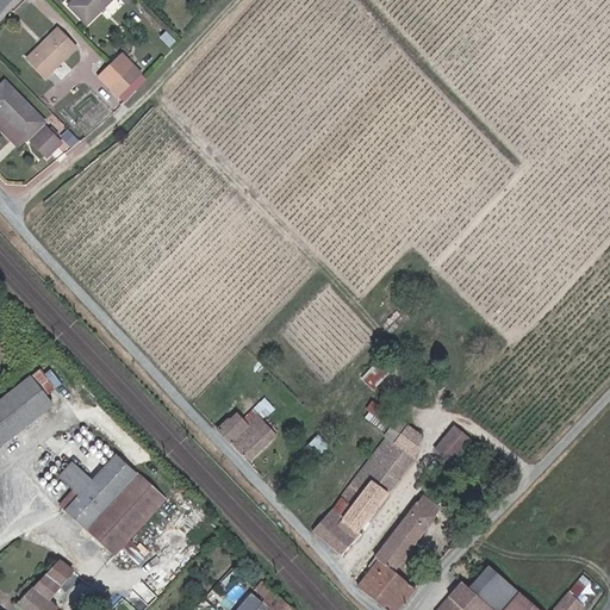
[(114,0),(76,0),(72,6),(91,24),(114,0)]
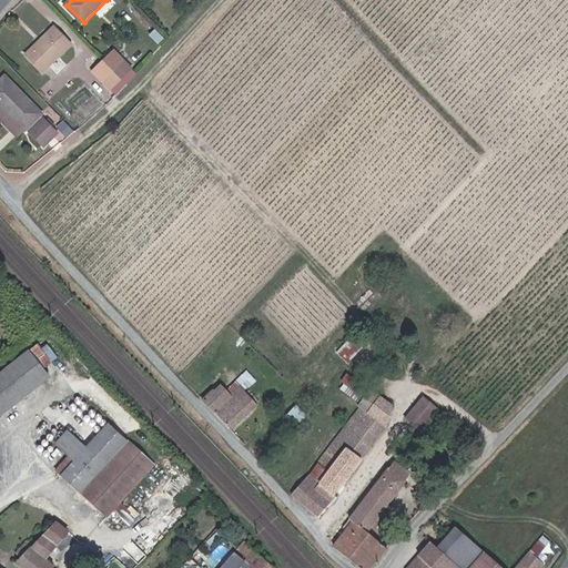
[(74,42),(57,26),(29,53),(46,70),(74,42)]
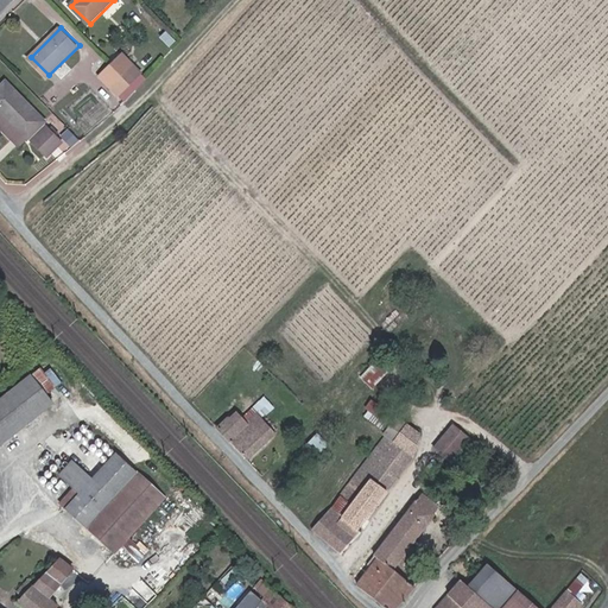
[(126,54),(114,65),(133,83),(144,73),(126,54)]
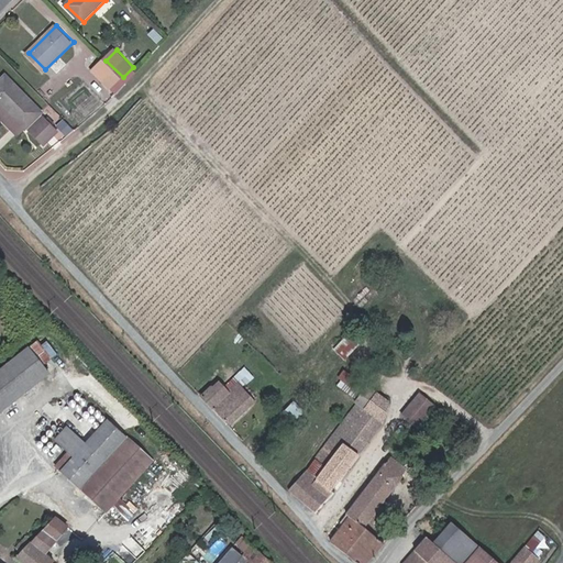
[(123,77),(106,61),(96,70),(112,88),(123,77)]
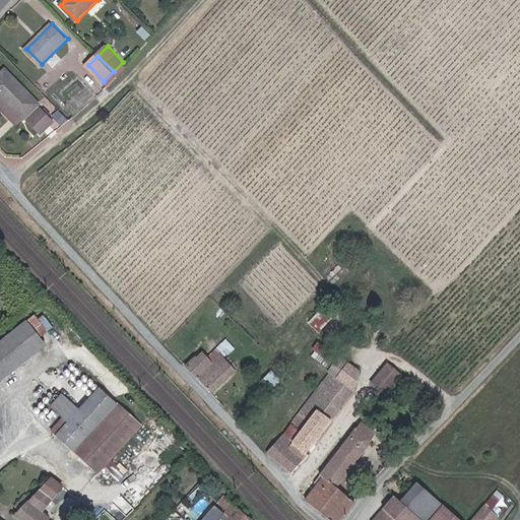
[(44,106),(11,70),(0,80),(0,90),(27,121),(44,106)]
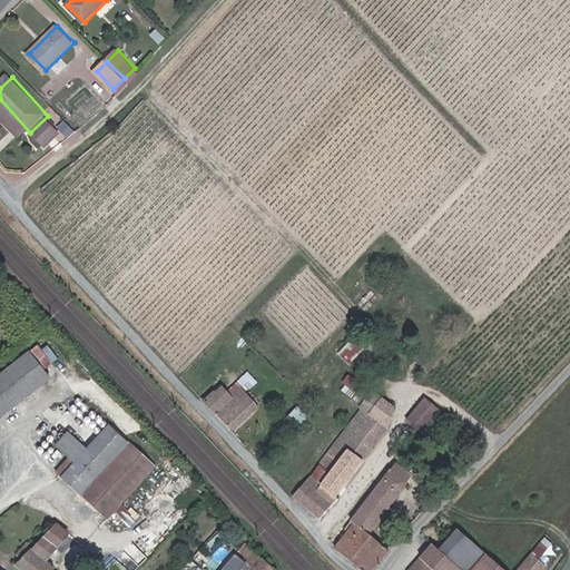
[(30,133),(0,99),(0,115),(22,139),(30,133)]
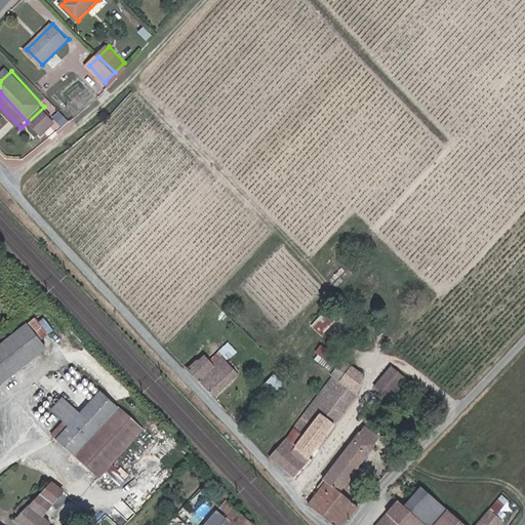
[(56,126),(44,112),(32,123),(44,137),(56,126)]
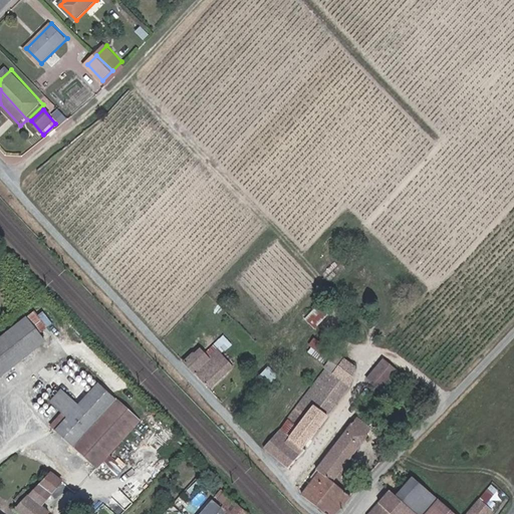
[(313,306),(306,320),(317,326),(324,312),(313,306)]
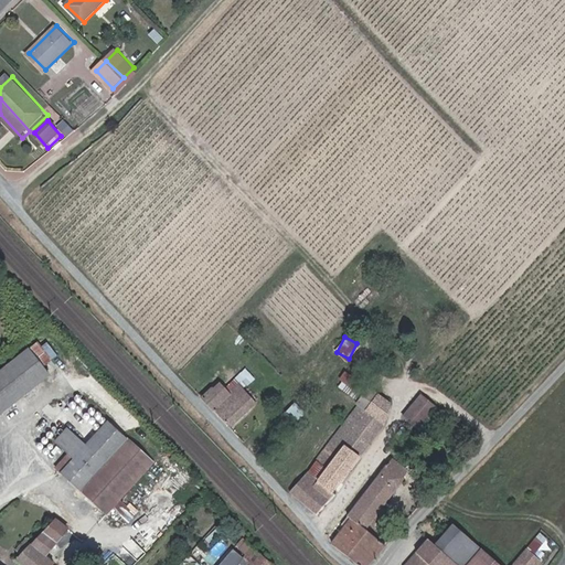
[(0,416),(53,374),(31,348),(9,365),(0,372),(0,416)]
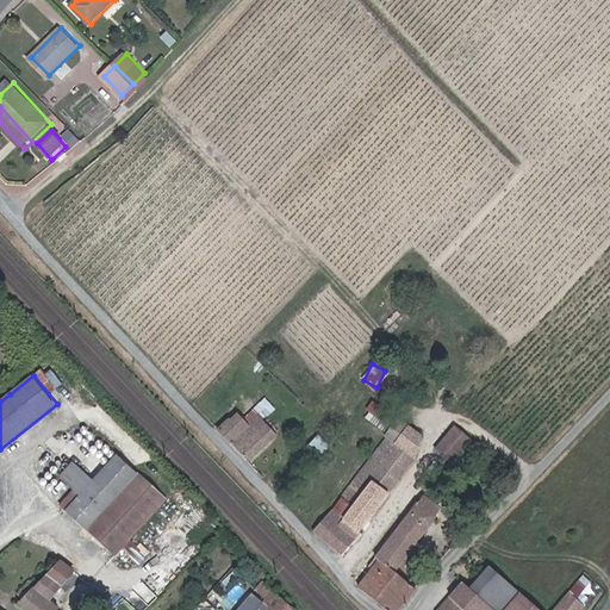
[(265,398),(259,393),(248,404),(253,410),(265,398)]
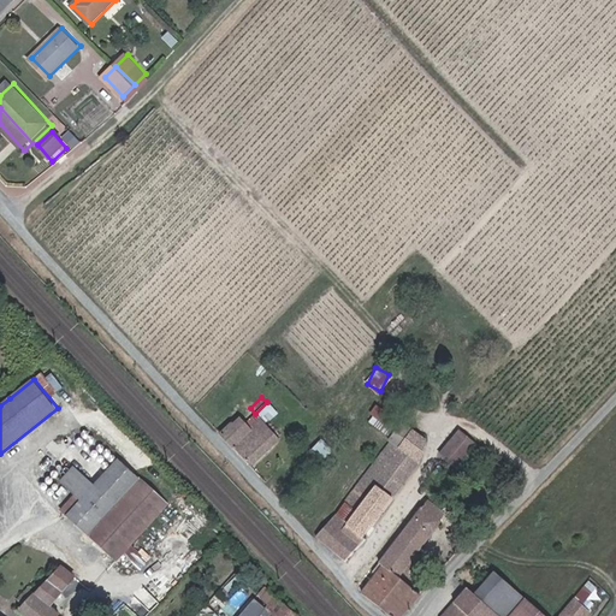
[(255,414),(250,408),(241,419),(235,413),(227,419),(226,418),(214,430),(244,462),(272,433),(255,414)]
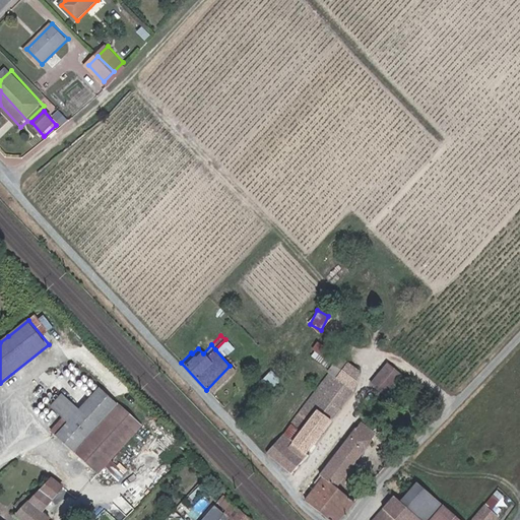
[(378,389),(394,369),(381,359),(365,379),(378,389)]
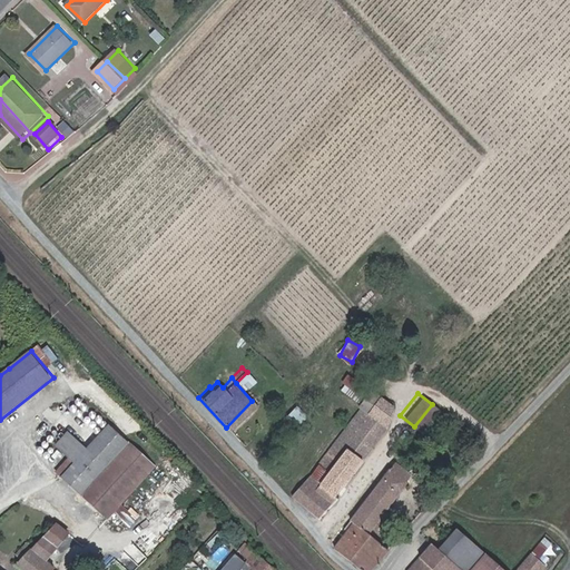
[(354,421),(359,415),(364,408),(355,401),(345,414),(347,416),(354,421)]
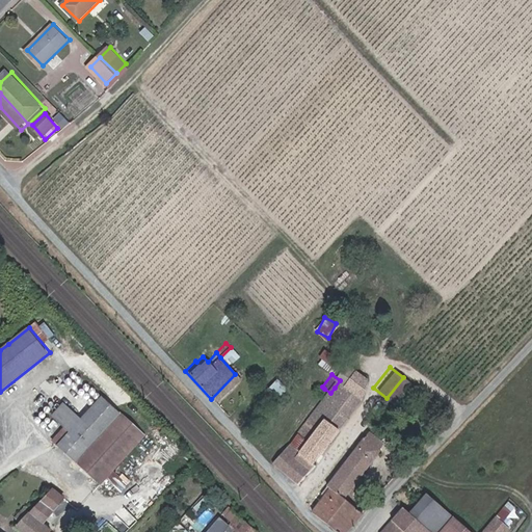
[(350,389),(340,380),(335,388),(345,396),(350,389)]
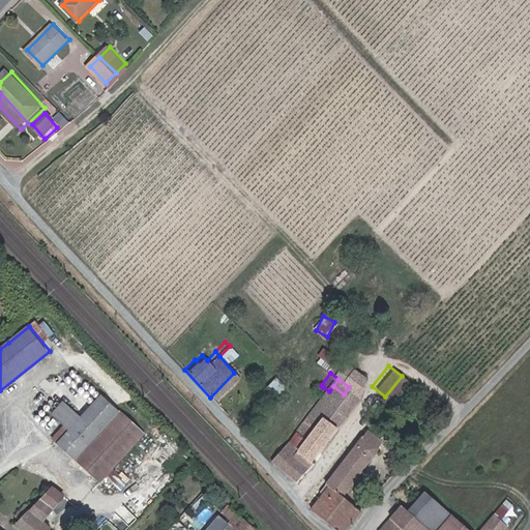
[(344,394),(333,386),(329,391),(323,387),(291,429),(314,448),(346,405),(344,403),(348,398),(344,394)]
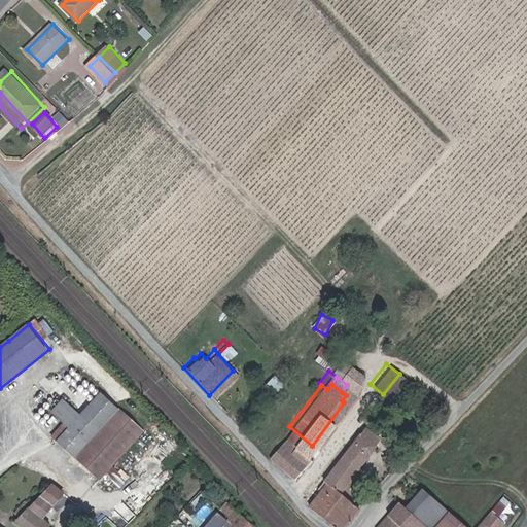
[(98,430),(118,408),(101,392),(80,415),(69,427),(58,440),(75,456),(98,430)]
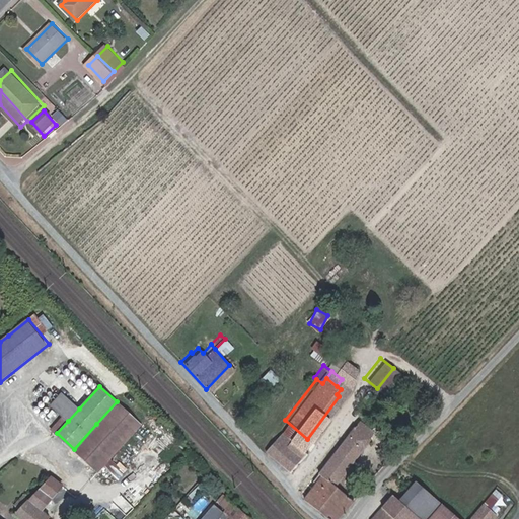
[(79,409),(63,392),(51,405),(68,421),(79,409)]
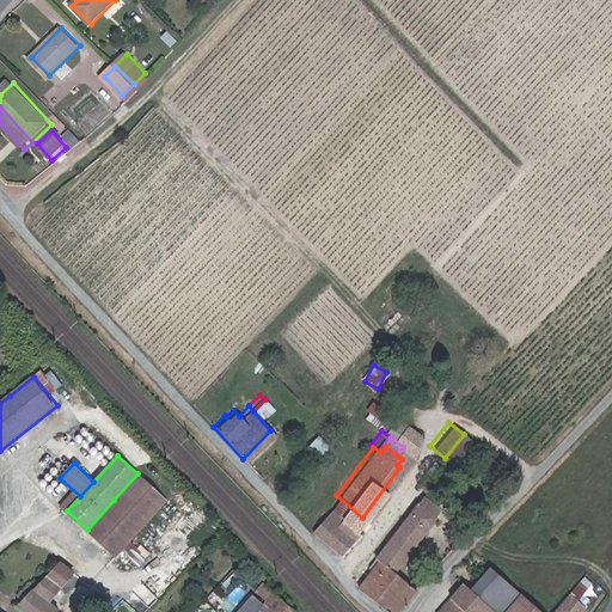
[(116,556),(122,550),(130,540),(166,500),(138,473),(114,500),(87,530),(116,556)]
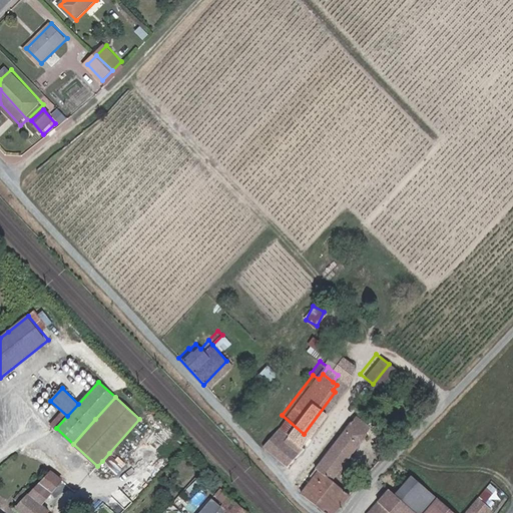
[(366,426),(350,414),(346,420),(361,432),(366,426)]
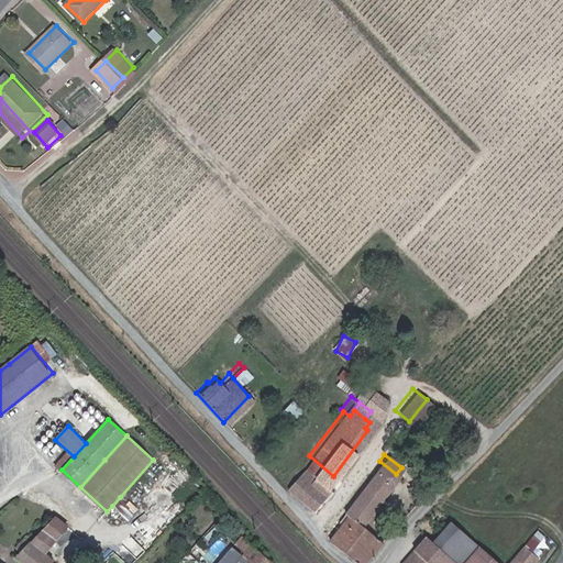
[(333,476),(309,455),(302,465),(326,486),(333,476)]
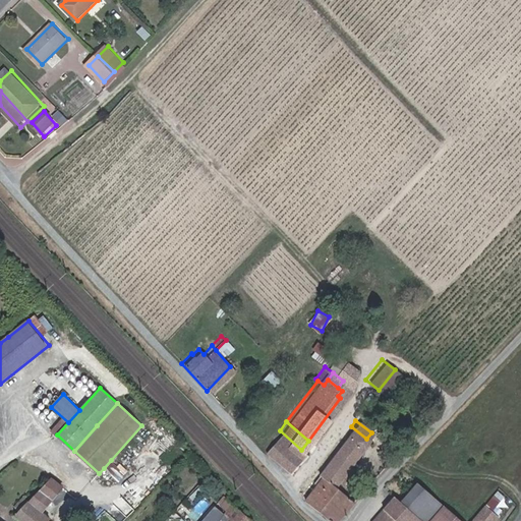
[(366,439),(351,426),(316,472),(320,475),(302,499),(329,520),(331,520),(349,500),(331,484),(366,439)]
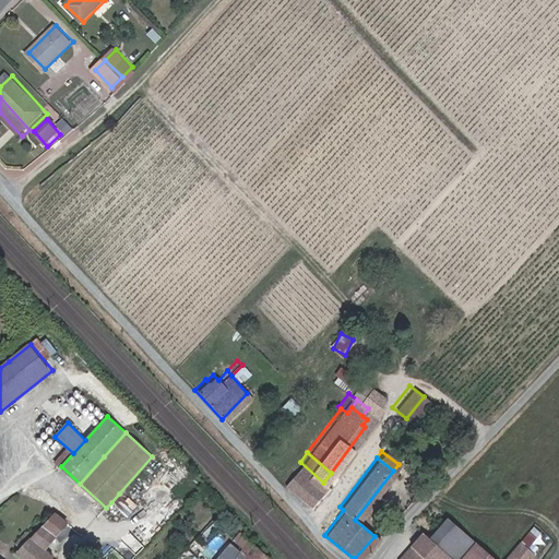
[(300,462),(290,474),(301,484),(295,492),(308,504),(325,485),(323,483),(300,462)]
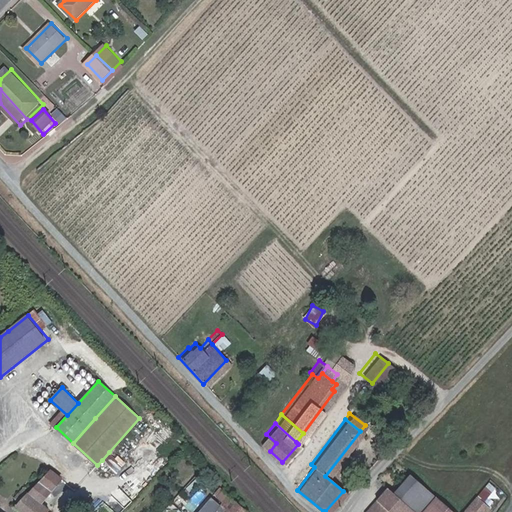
[(259,442),(270,451),(276,443),(266,434),(259,442)]
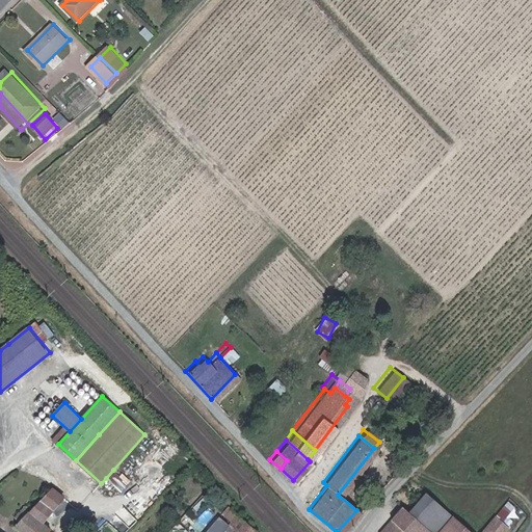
[(113,470),(106,478),(121,491),(128,483),(113,470)]
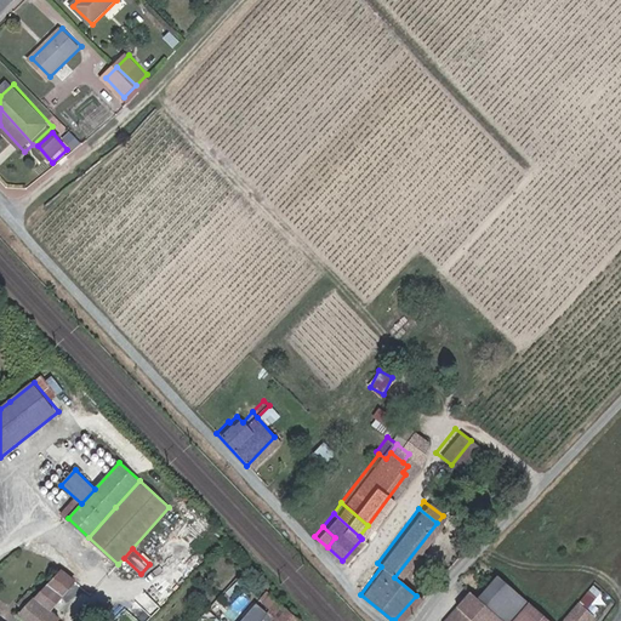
[(512,620),(530,603),(496,573),(476,594),(468,587),(439,619),(440,620),(512,620)]
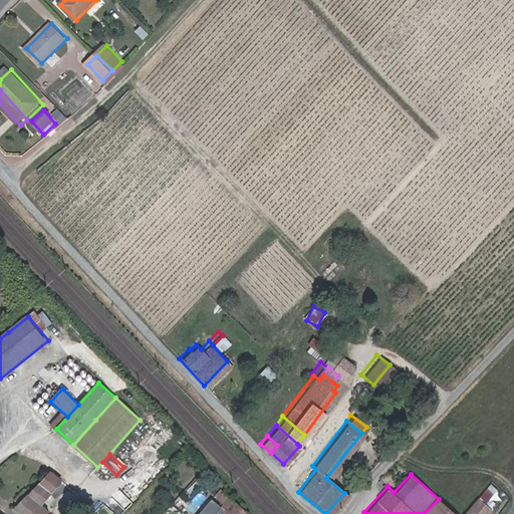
[(39,483),(28,497),(42,508),(53,495),(39,483)]
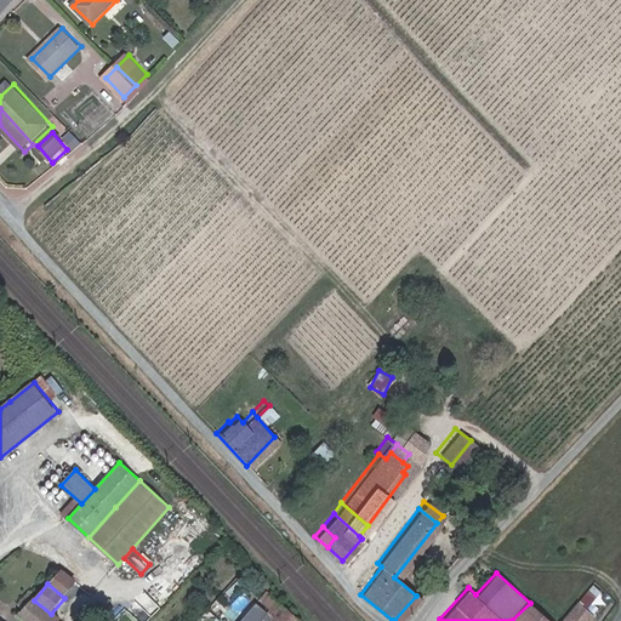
[(271,615),(277,620),(298,620),(272,598),(265,605),(260,602),(257,605),(271,615)]
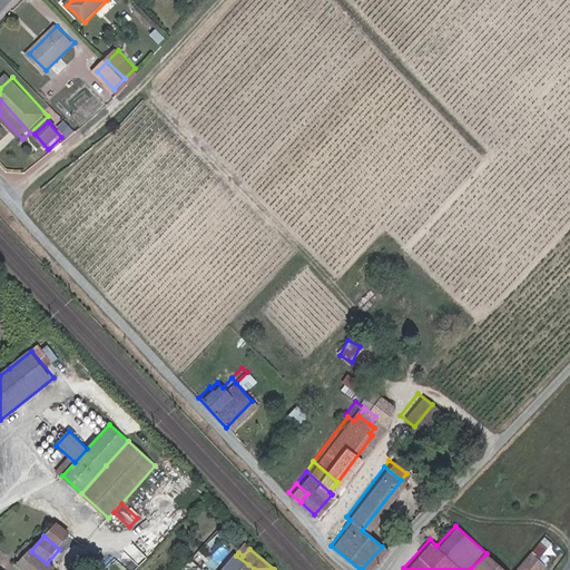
[(513,569),(534,569),(542,561),(529,550),(513,569)]
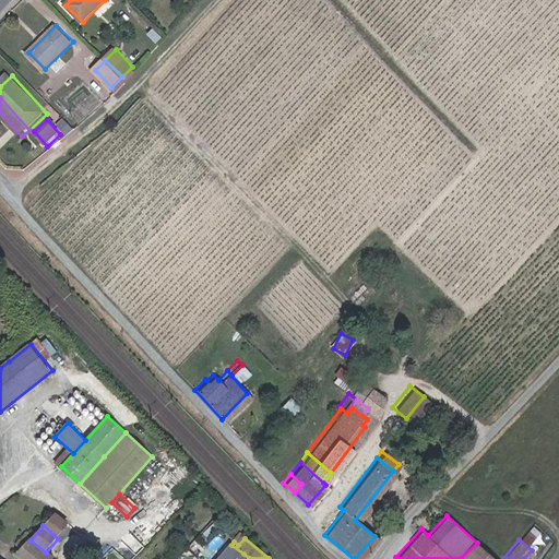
[(39,558),(46,552),(31,540),(18,556),(22,558),(39,558)]
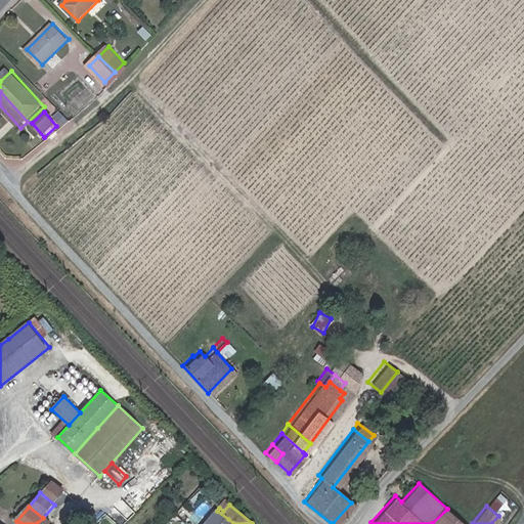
[(463,523),(447,509),(432,523),(463,523)]
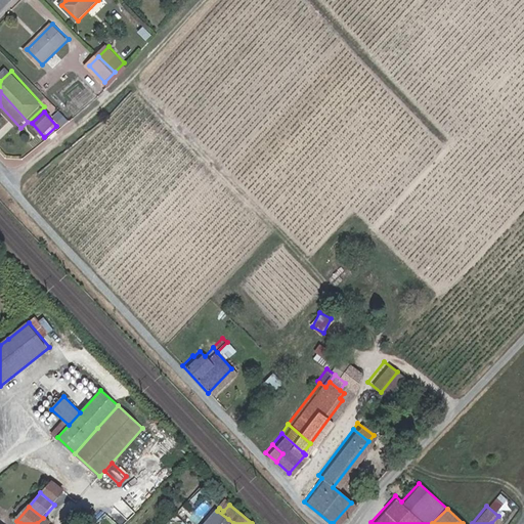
[(223,523),(228,519),(217,511),(205,523),(223,523)]
